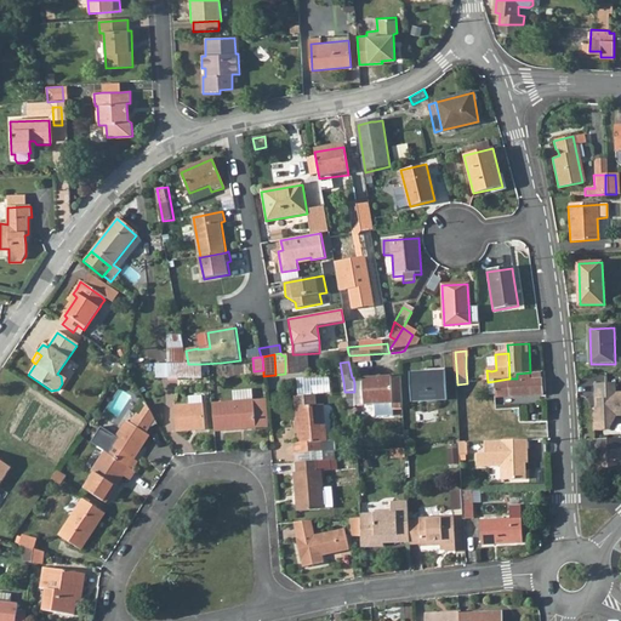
[(188,364),(169,365),(169,380),(201,379),(201,364),(188,364)]
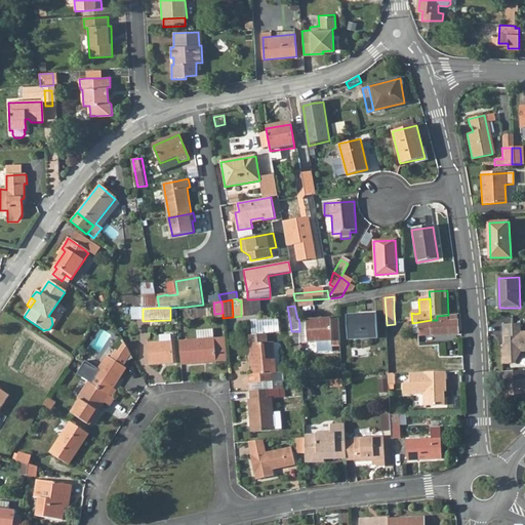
[(143,309),(131,309),(131,321),(143,321),(143,309)]
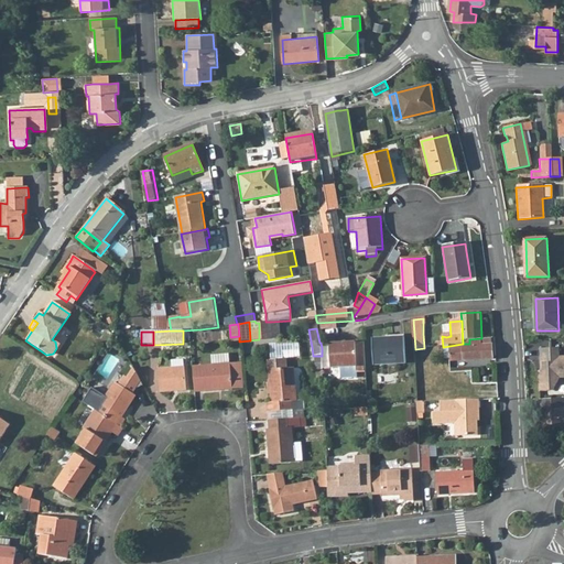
[(404,338),(371,340),(373,366),(407,365),(404,338)]
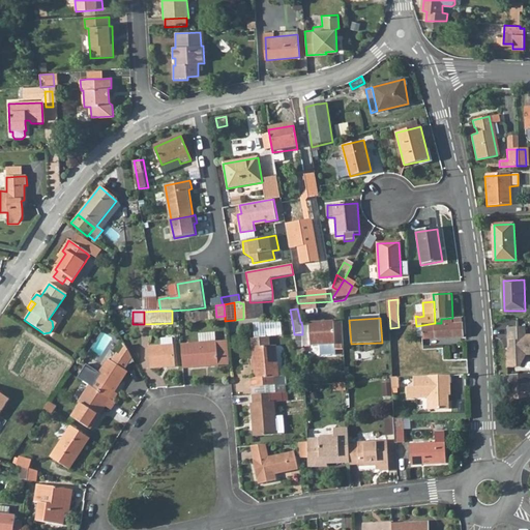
[(441,323),(435,323),(436,337),(463,335),(462,318),(452,318),(441,319),(441,323)]
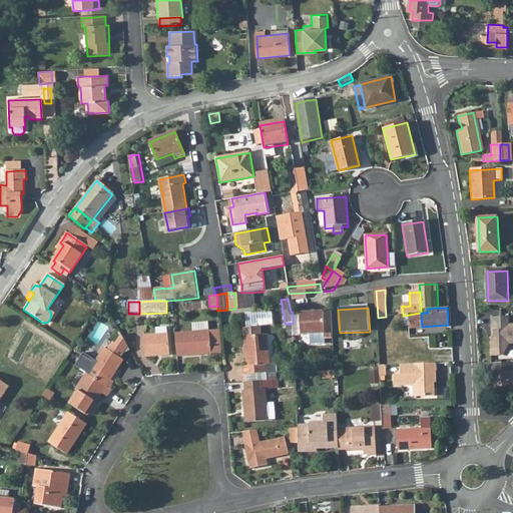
[(273,311),(246,311),(247,326),(259,325),(273,323),(273,311)]
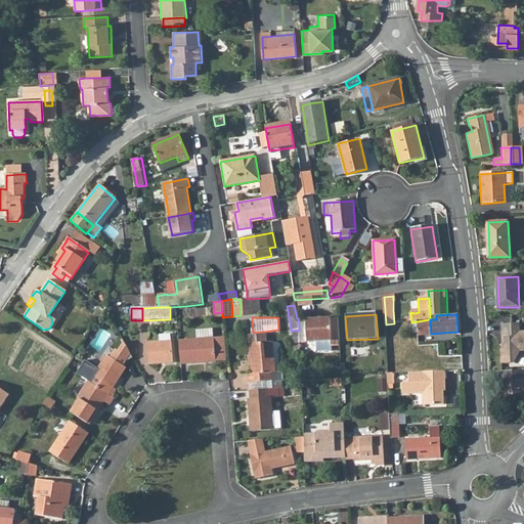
[(308,322),(299,323),(299,331),(299,334),(300,345),(317,344),(318,354),(332,354),(332,349),(340,348),(339,321),(308,322)]
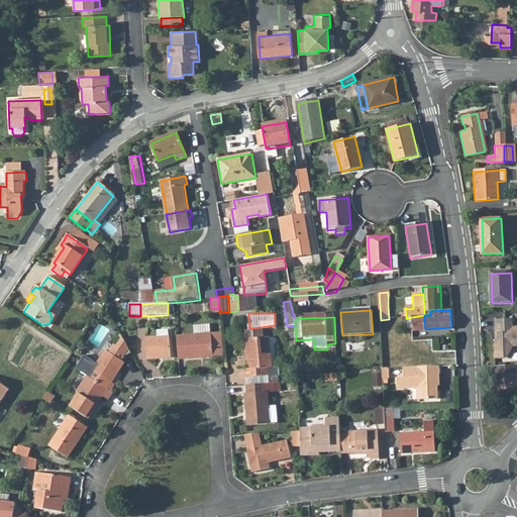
[(514,320),(497,321),(497,335),(499,335),(500,340),(496,347),(497,360),(510,360),(516,348),(516,347),(516,328),(515,329),(514,320)]
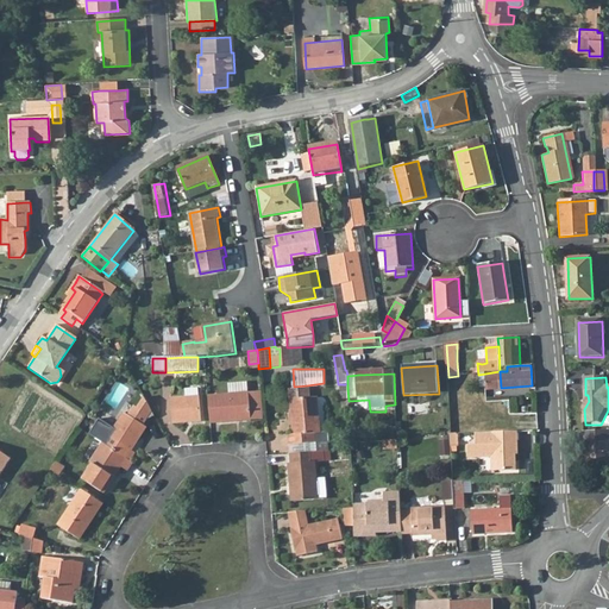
[(228,395),(208,396),(211,425),(251,421),(249,395),(248,383),(228,384),(228,395)]
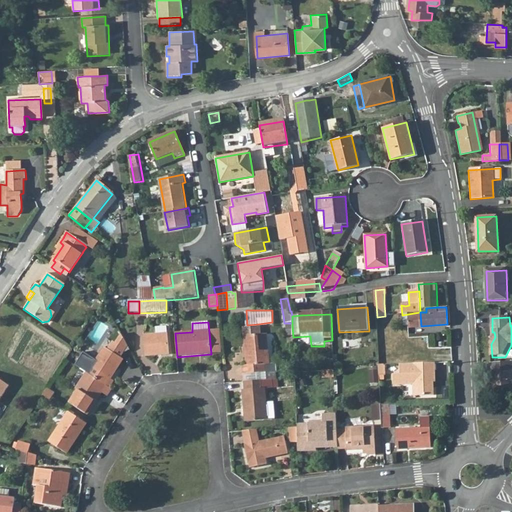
[(258,324),(247,325),(247,334),(248,350),(245,350),(246,364),(242,364),(242,374),(257,373),(258,381),(261,380),(275,379),(275,371),(266,372),(265,364),(268,363),(266,333),(259,333),(258,324)]
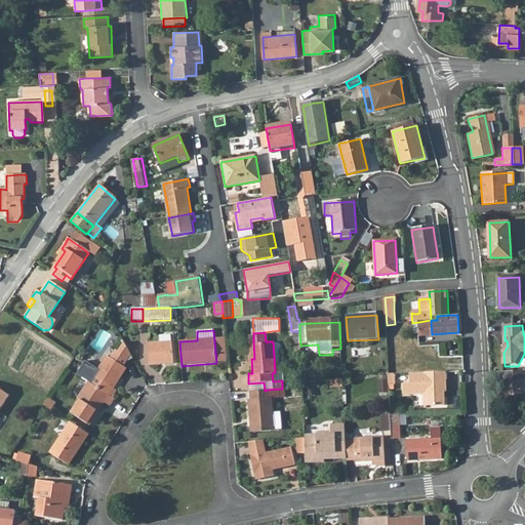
[(160,345),(148,346),(150,367),(173,365),(171,336),(159,337),(160,345)]
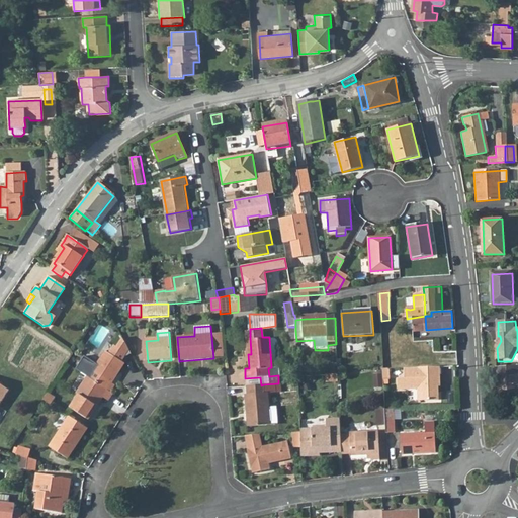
[(222,335),(211,336),(213,358),(224,358),(222,335)]
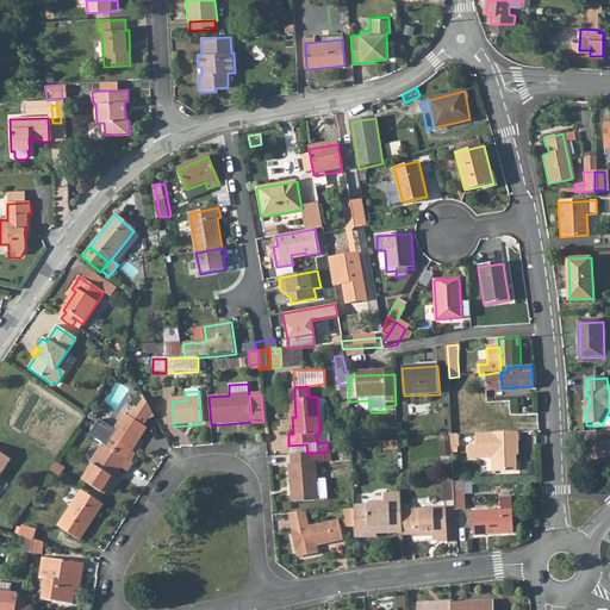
[(126,414),(105,444),(132,462),(138,454),(135,452),(150,428),(126,414)]
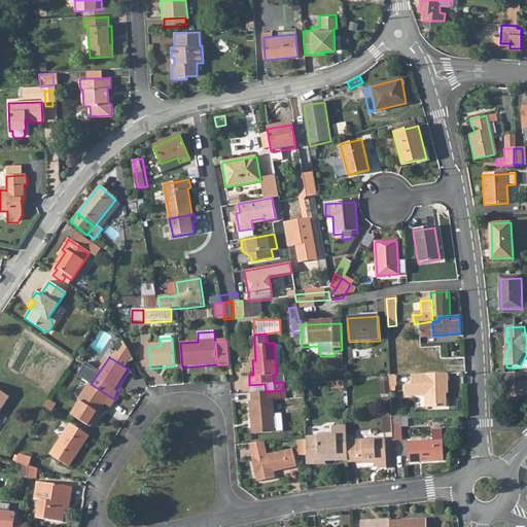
[(448,373),(411,374),(412,384),(405,384),(406,396),(426,395),(427,407),(448,406),(447,397),(445,395),(445,392),(449,392),(448,373)]
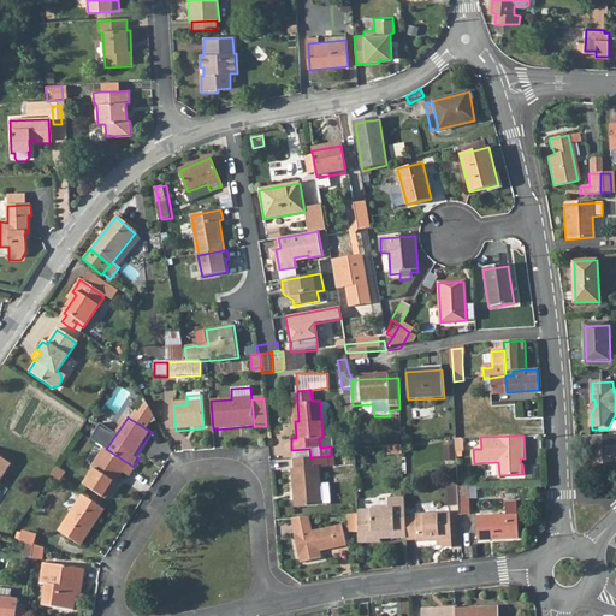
[(330,437),(323,437),(319,438),(320,448),(331,446),(330,437)]
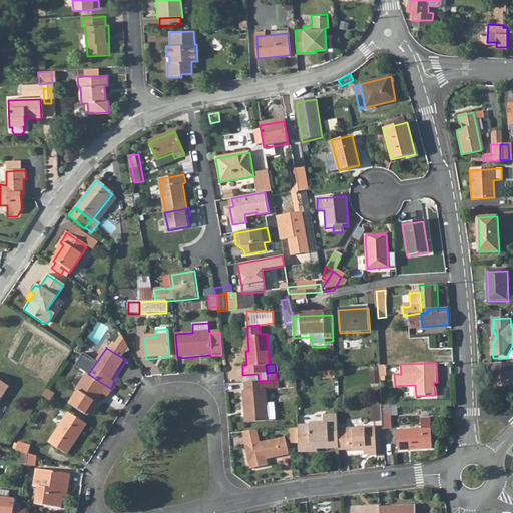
[(512,365),(493,366),(494,394),(512,393),(512,365)]
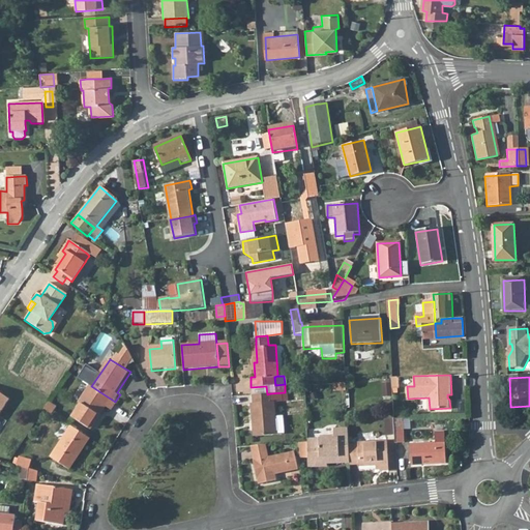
[(91,386),(90,386),(80,402),(82,404),(74,417),(91,430),(107,407),(112,410),(117,403),(115,402),(91,386)]
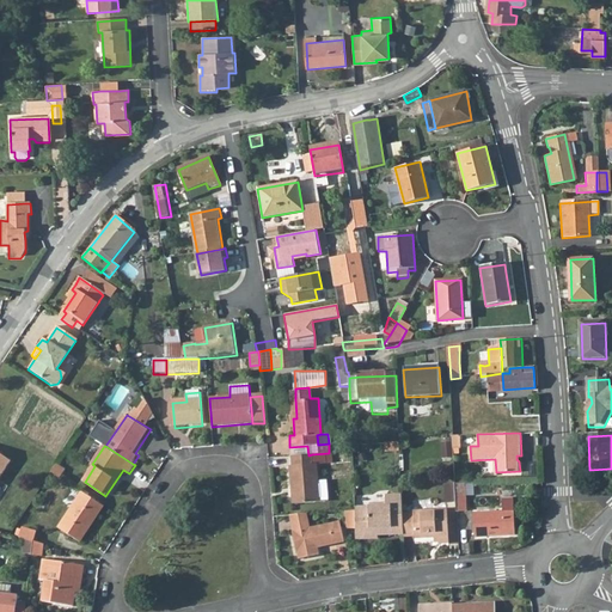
[(0,478),(11,461),(0,453),(0,478)]
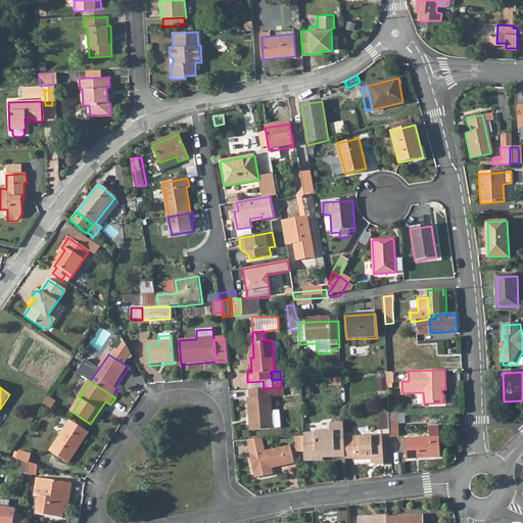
[(264,389),(249,390),(250,397),(247,397),(250,430),(281,428),(279,410),(272,411),(270,396),(268,396),(267,388),(264,389)]
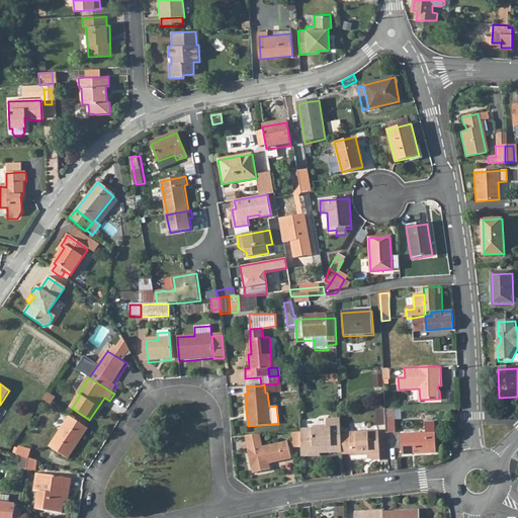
[(385,423),(385,407),(377,407),(377,423),(385,423)]
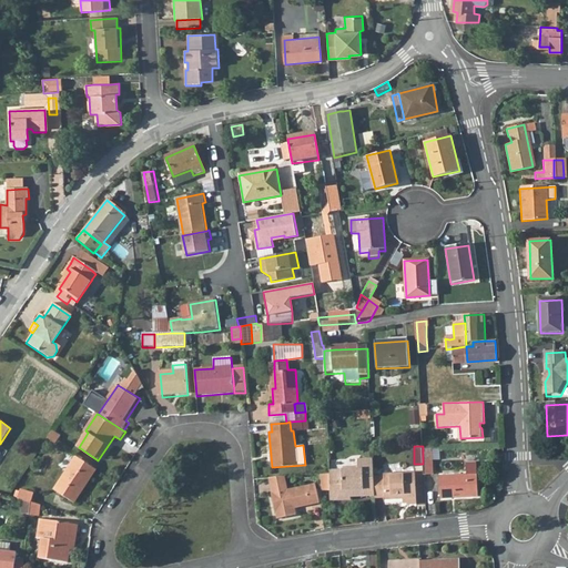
[(433,446),(423,446),(423,464),(424,473),(434,472),(433,446)]
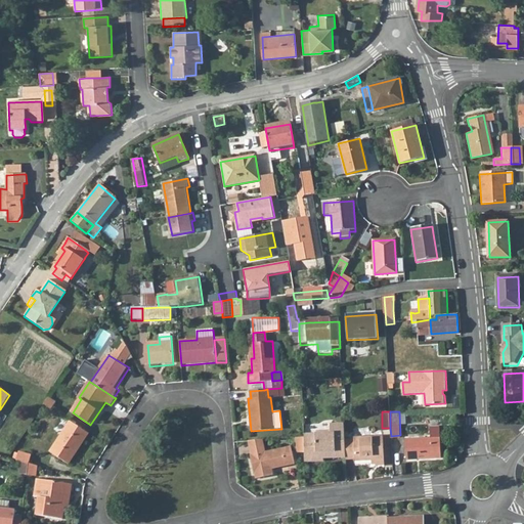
[(90,433),(72,422),(56,445),(52,452),(70,464),(90,433)]
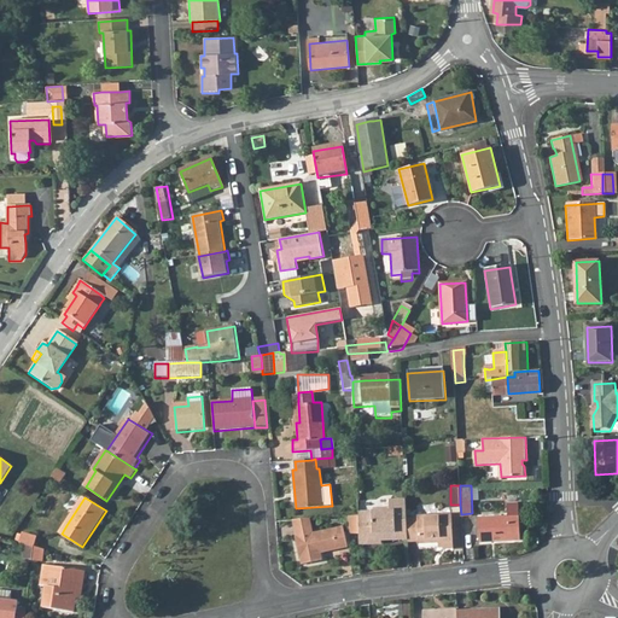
[(390,508),(357,509),(357,513),(359,531),(359,543),(374,542),(374,536),(380,536),(380,538),(408,538),(407,516),(406,501),(390,501),(390,508)]
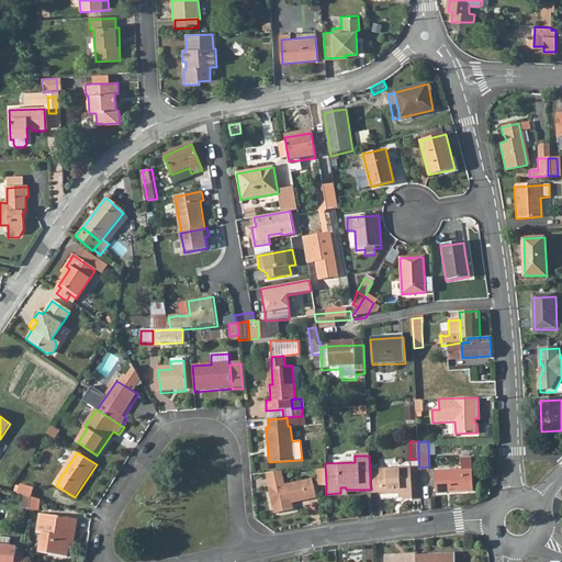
[(462,469),(435,470),(436,491),(473,489),(472,456),(462,457),(462,469)]
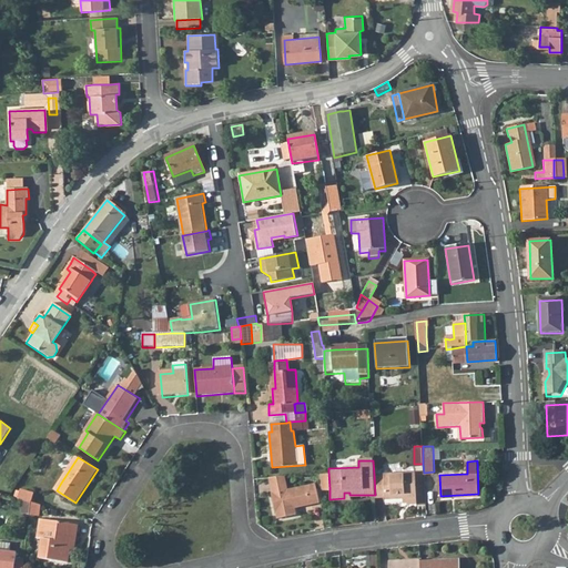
[(384,473),(374,474),(375,495),(375,496),(385,495),(385,497),(403,496),(407,496),(407,500),(407,501),(417,501),(415,469),(384,472),(384,473)]
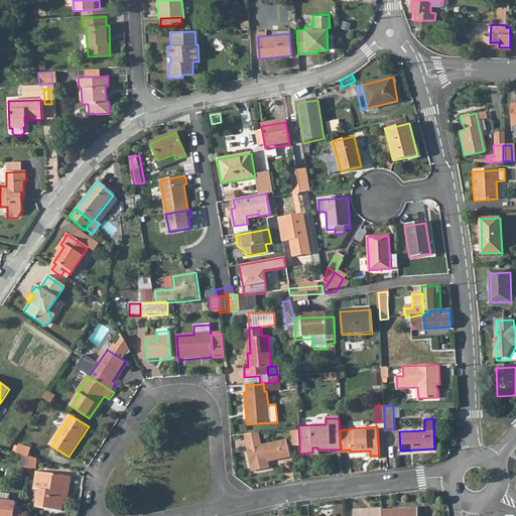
[(298,428),(289,429),(291,444),(299,443),(298,428)]
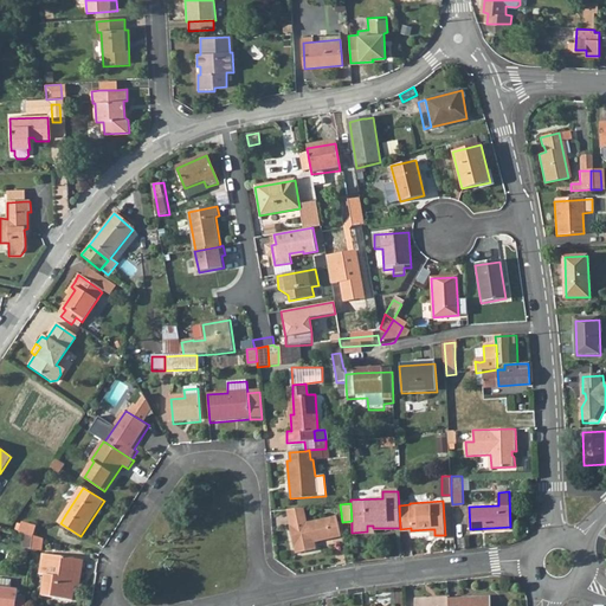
[(463,503),(452,504),(452,521),(463,520),(463,503)]
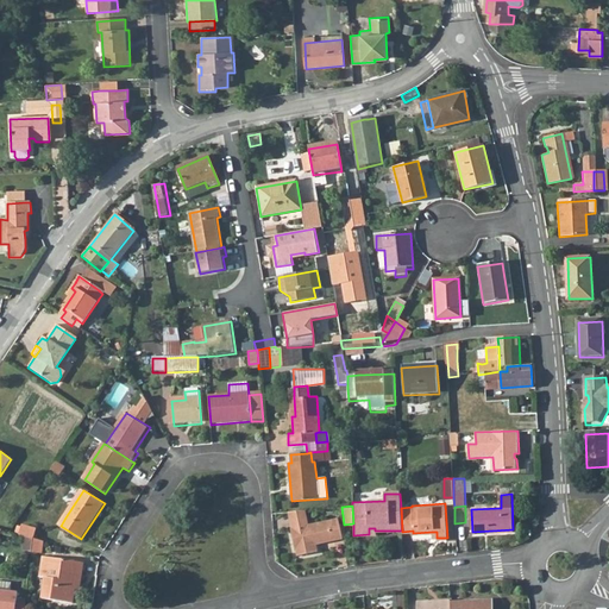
[(303,510),(288,513),(292,528),(290,528),(294,548),(296,547),(299,556),(318,551),(315,544),(343,538),(338,519),(307,526),(303,510)]
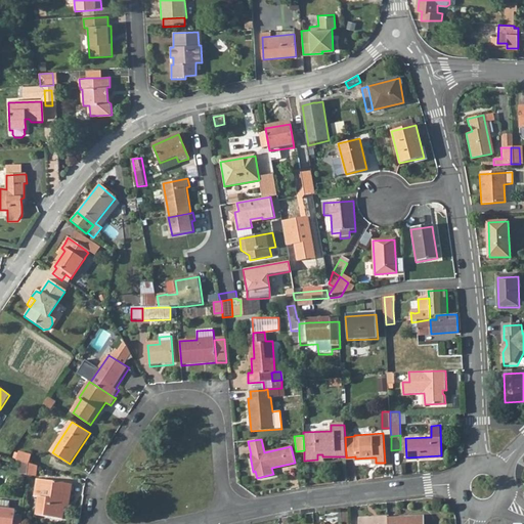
[(20,472),(38,476),(40,465),(31,463),(33,453),(19,450),(17,460),(23,461),(20,472)]
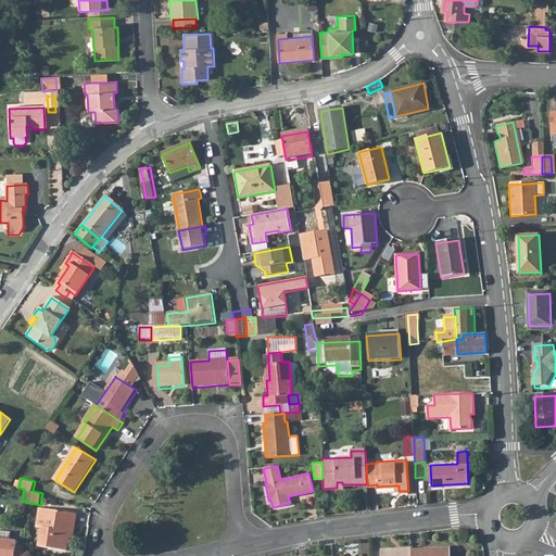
[(41,510),(38,529),(46,530),(42,550),(66,554),(70,534),(74,535),(77,517),(41,510)]
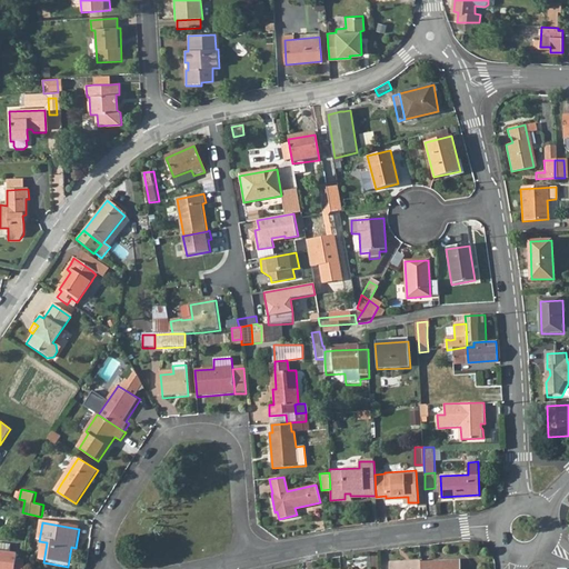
[(0,568),(23,568),(25,561),(17,560),(17,553),(11,553),(12,545),(0,542),(0,568)]
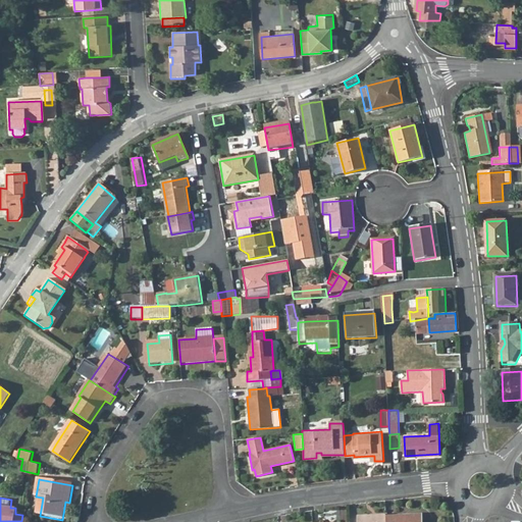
[(422,521),(422,511),(386,513),(386,521),(422,521)]
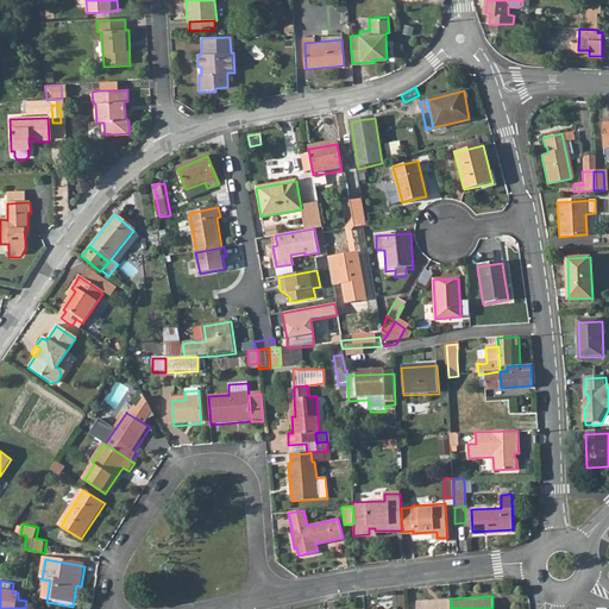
[(451,608),(451,598),(418,601),(416,608),(451,608)]
